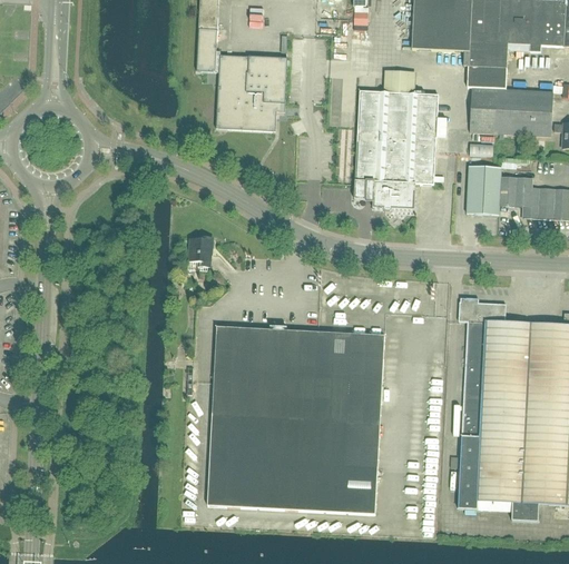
[(199,0),(198,16),(196,69),(200,69),(218,70),(217,82),(215,126),(258,128),(275,129),(276,101),(283,101),(283,104),(284,104),(287,33),(281,33),(280,49),(278,49),(277,56),(247,53),(247,47),(244,47),(243,53),(218,52),(219,48),(216,48),(218,0),(199,0)]
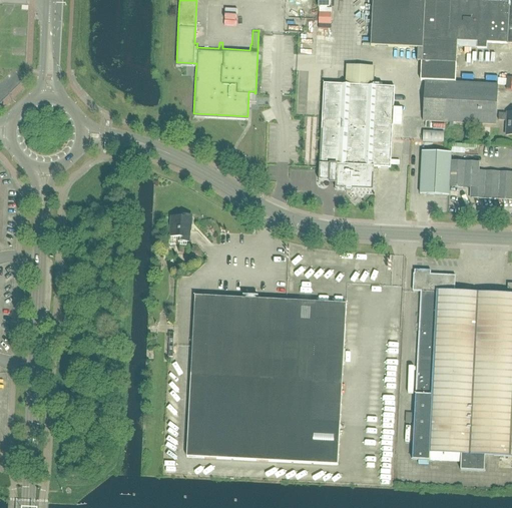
[(422,45),(421,58),(420,76),(455,77),(457,38),(477,39),(476,45),(486,45),(486,39),(507,40),(507,39),(511,39),(511,0),(510,1),(510,0),(508,0),(372,0),(370,42),(422,45)]
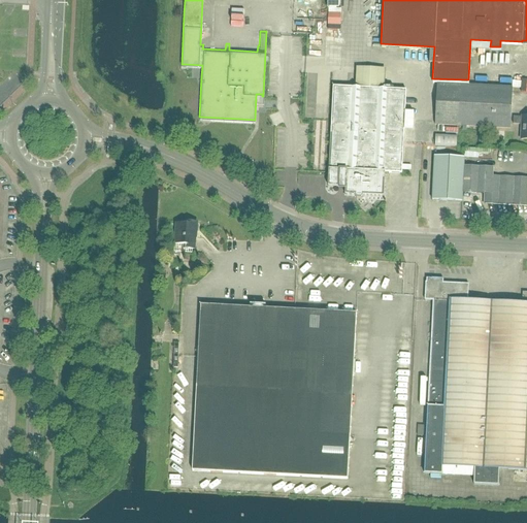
[(326,5),(326,17),(339,17),(339,5),(326,5)]
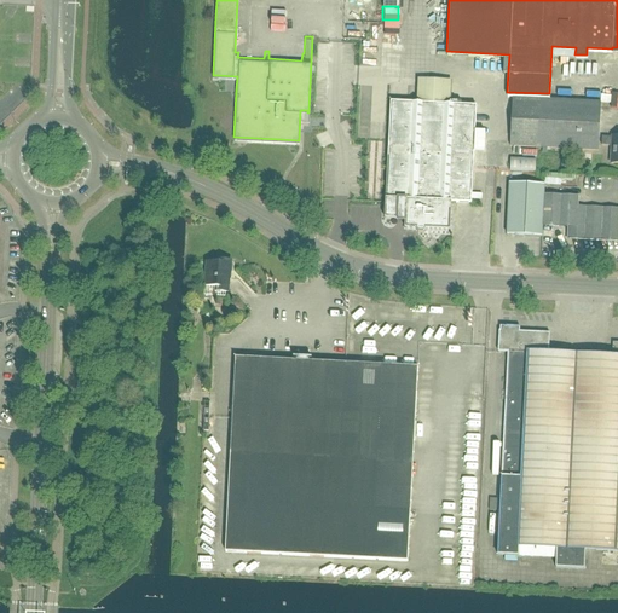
[(390,97),(385,195),(383,214),(404,215),(404,224),(416,224),(416,226),(417,229),(423,229),(426,226),(426,225),(450,226),(451,197),(461,197),(471,198),(475,100),(449,99),(450,75),(419,74),(417,98),(390,97)]
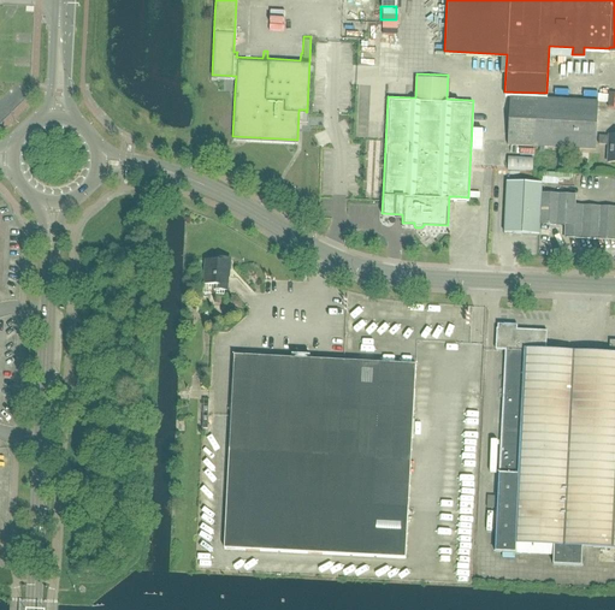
[(597,98),(537,94),(509,93),(507,141),(534,142),(595,146),(597,98)]
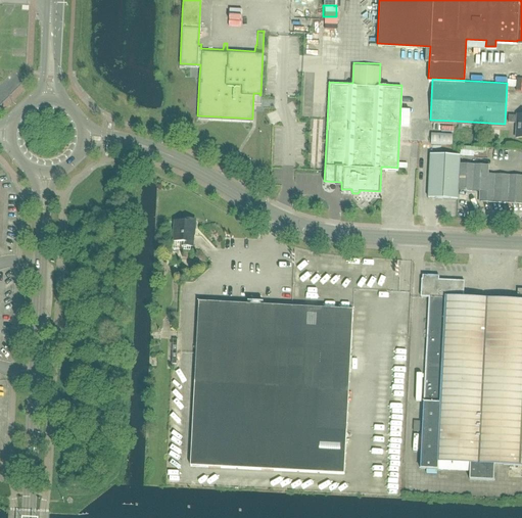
[(516,120),(515,134),(521,134),(521,111),(516,111),(516,112),(508,111),(507,119),(516,120)]
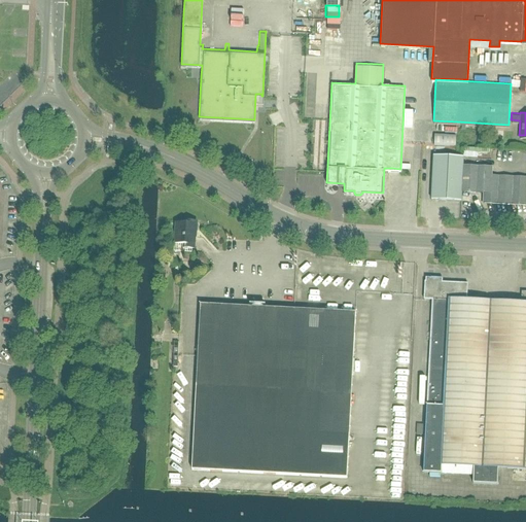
[(433,131),(433,141),(455,142),(456,132),(433,131)]
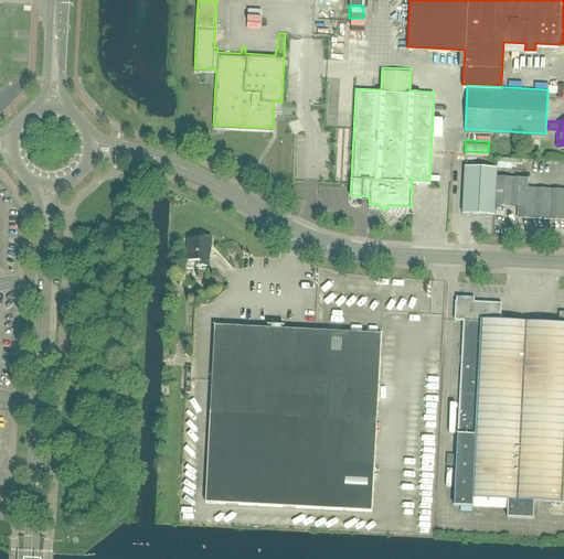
[(493,211),(495,202),(493,202),(496,173),(496,163),(464,162),(461,210),(493,211)]
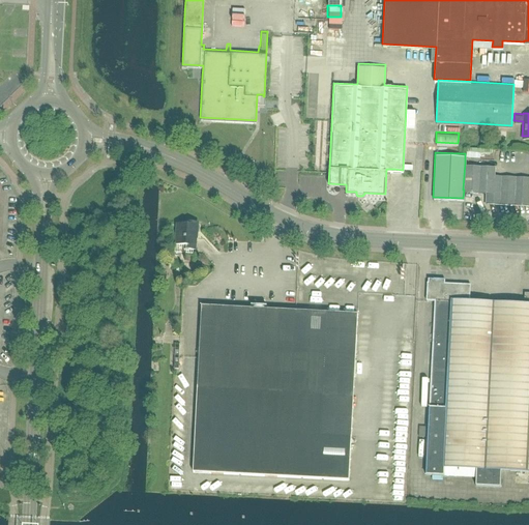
[(495,164),(465,163),(463,190),(464,190),(485,191),(485,199),(493,200),(528,201),(528,197),(528,192),(527,192),(528,184),(528,174),(494,173),(495,164)]
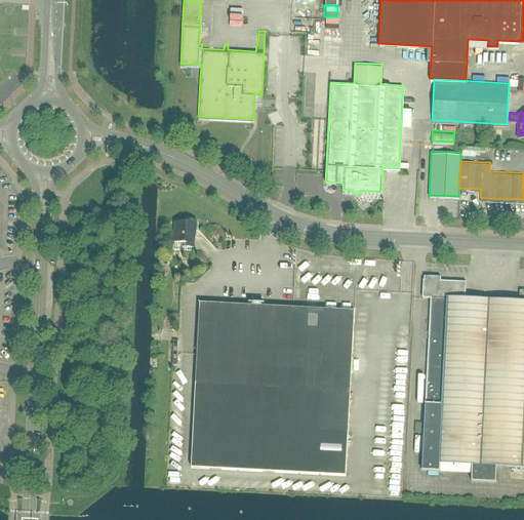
[(196,217),(175,215),(173,243),(174,243),(173,246),(183,247),(183,244),(191,244),(192,233),(194,233),(196,217)]
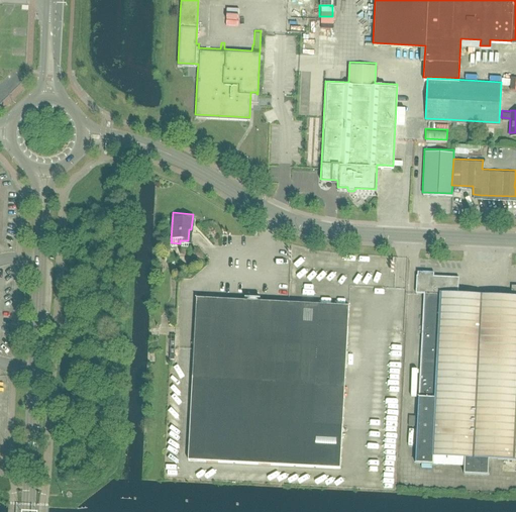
[(363,268),(363,277),(372,277),(372,268),(363,268)]
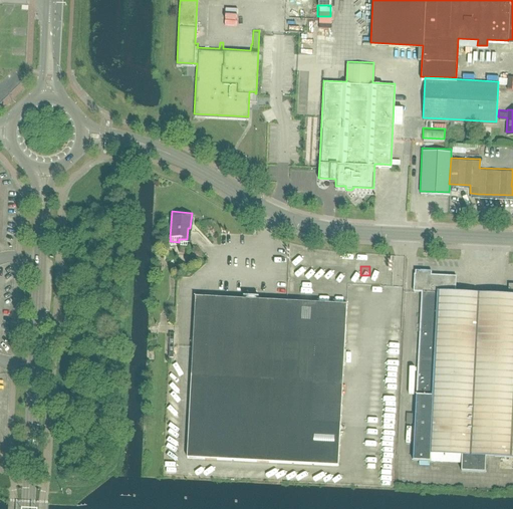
[(485,453),(512,454),(512,291),(455,288),(456,273),(414,270),(414,288),(421,288),(413,457),(430,458),(431,450),(462,451),(461,467),(484,469),(485,453)]
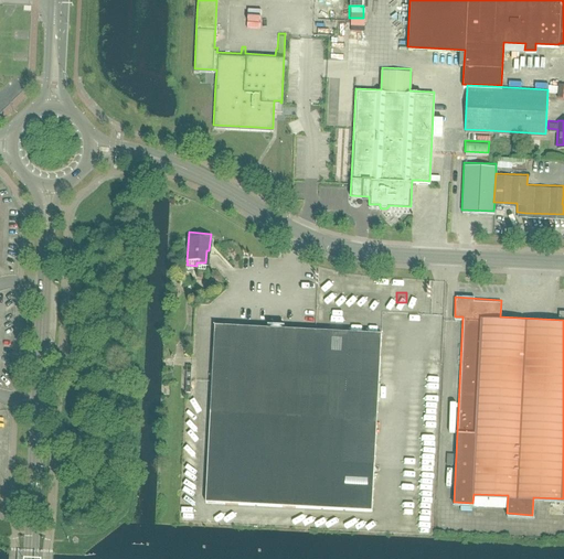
[(213,332),(210,411),(205,500),(372,507),(379,375),(381,330),(214,322),(213,332)]
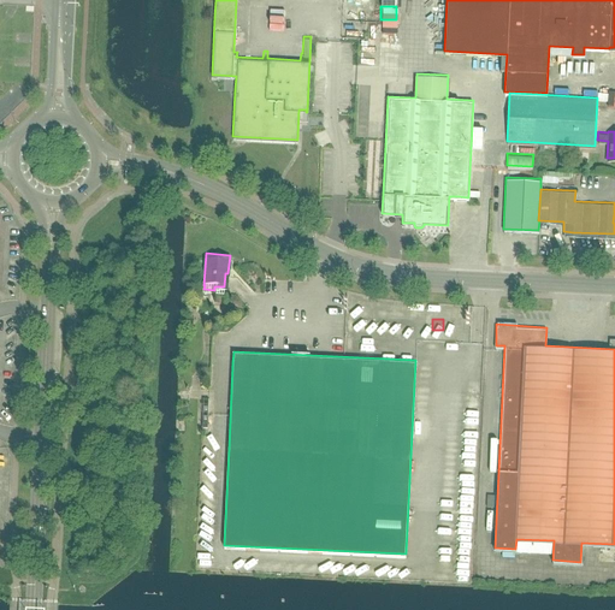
[(472,484),(461,484),(461,499),(473,498),(472,484)]
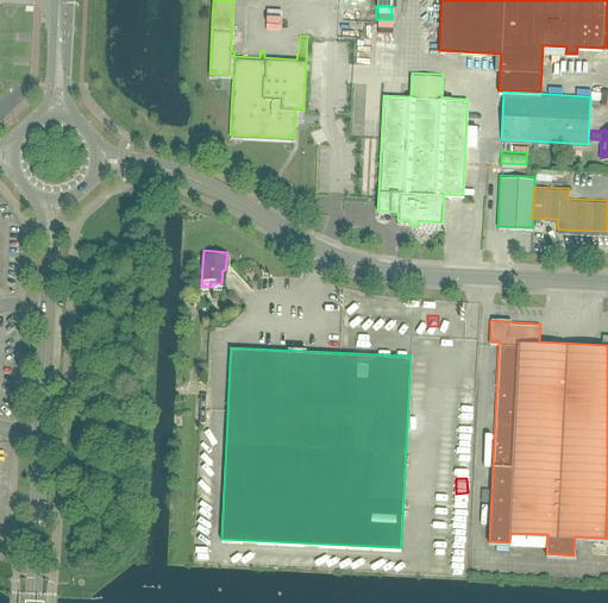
[(468,517),(468,501),(456,501),(456,517),(468,517)]
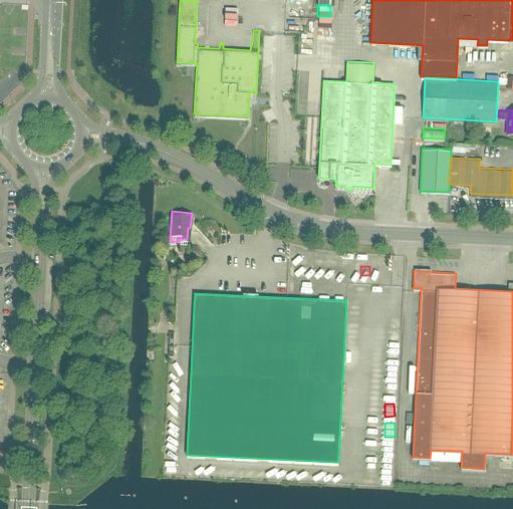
[(385,447),(385,458),(393,458),(394,447),(385,447)]
